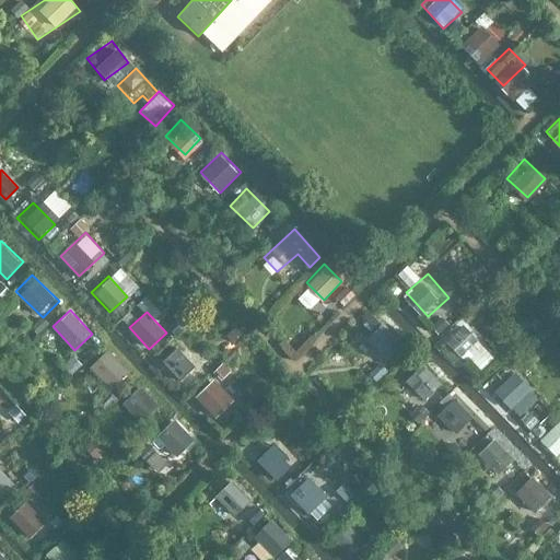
[(387,359),(404,337),(371,313),(354,335),(387,359)]
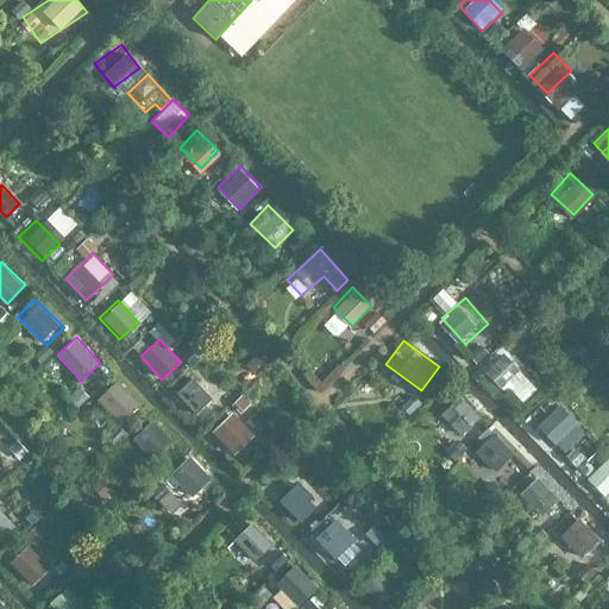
[(507,389),(523,370),(503,352),(487,372),(507,389)]
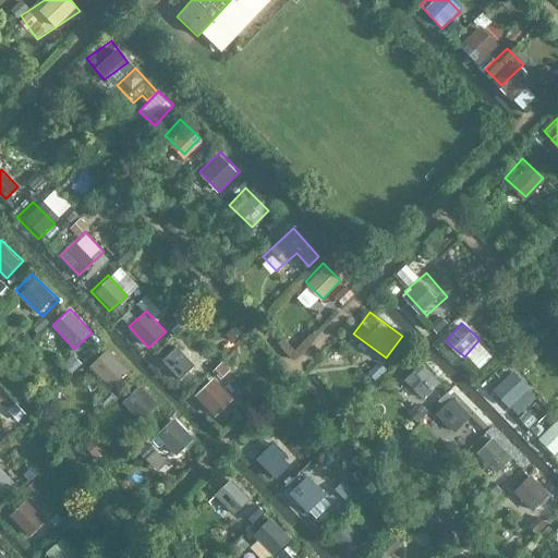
[(166,340),(149,356),(169,375),(185,359),(166,340)]
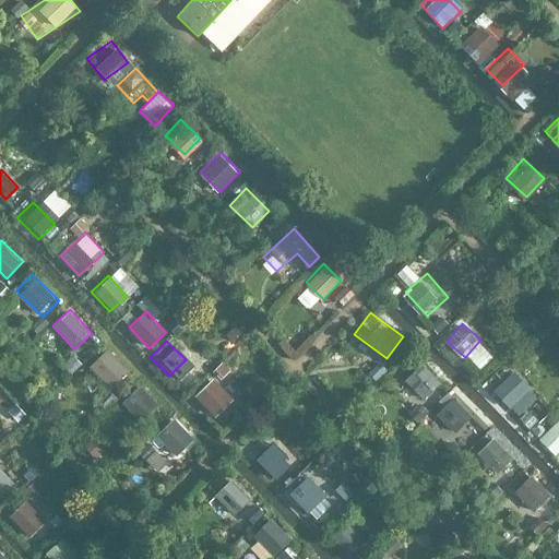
[(125,372),(103,351),(86,367),(108,390),(125,372)]
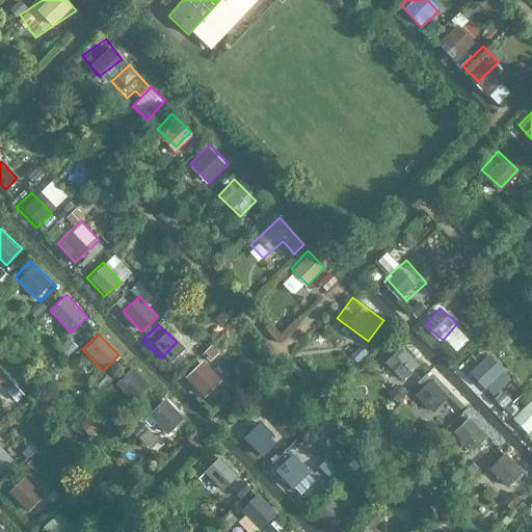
[(415,365),(393,339),(375,354),(397,379),(415,365)]
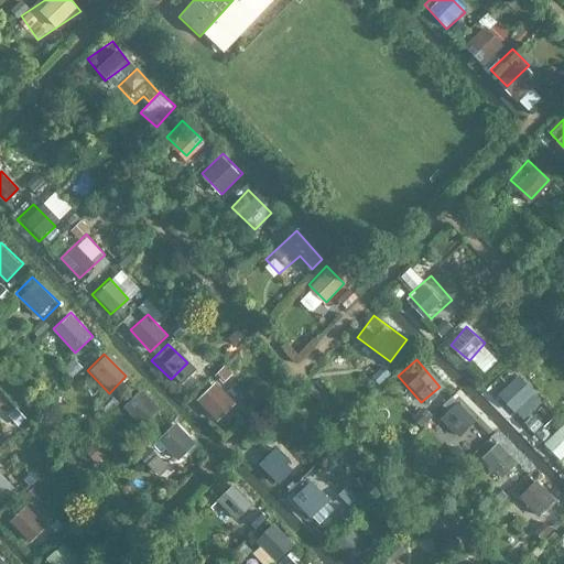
[(535,390),(517,372),(497,393),(514,411),(535,390)]
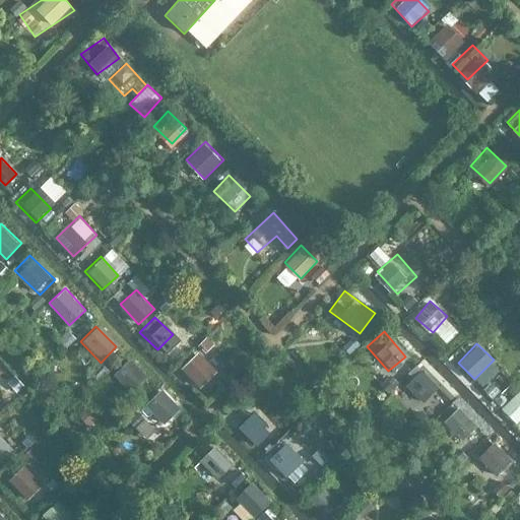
[(200,388),(218,371),(200,350),(181,368),(200,388)]
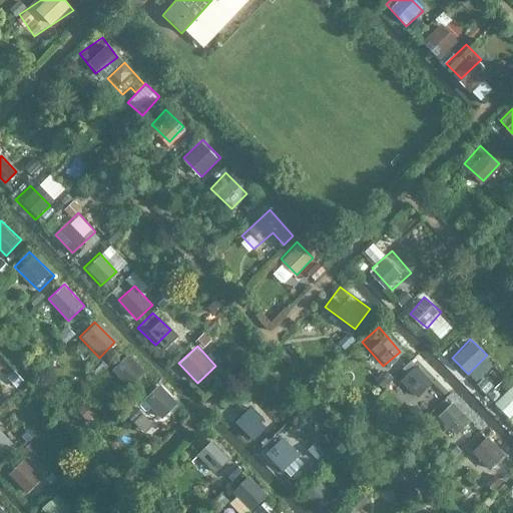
[(112,368),(130,387),(147,371),(129,351),(112,368)]
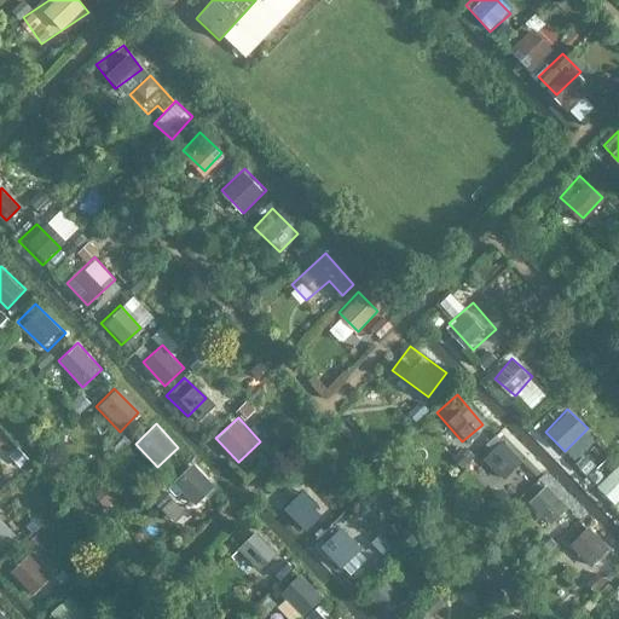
[(485,427),(479,437),(487,444),(464,478),(503,504),(533,461),(485,427)]
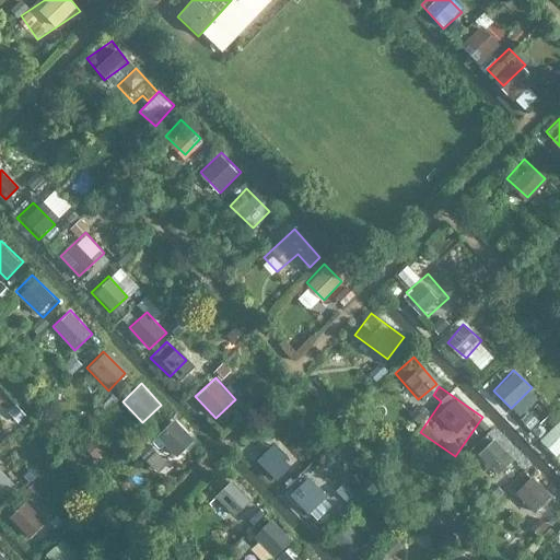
[(182,435),(158,410),(141,427),(164,452),(182,435)]
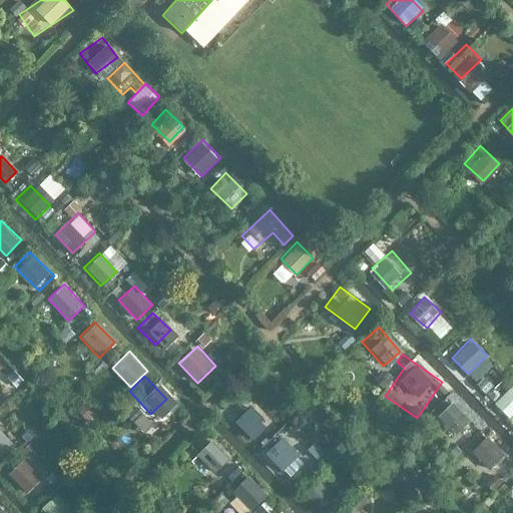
[(512,383),(495,402),(510,417),(512,413),(512,383)]
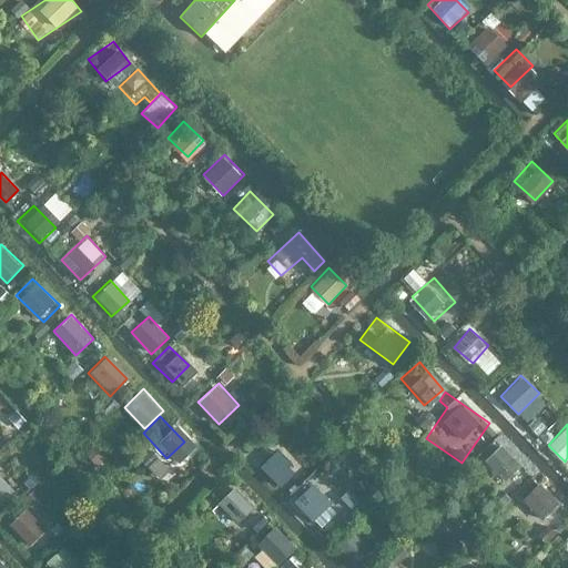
[(284,454),(264,433),(244,452),(264,473),(284,454)]
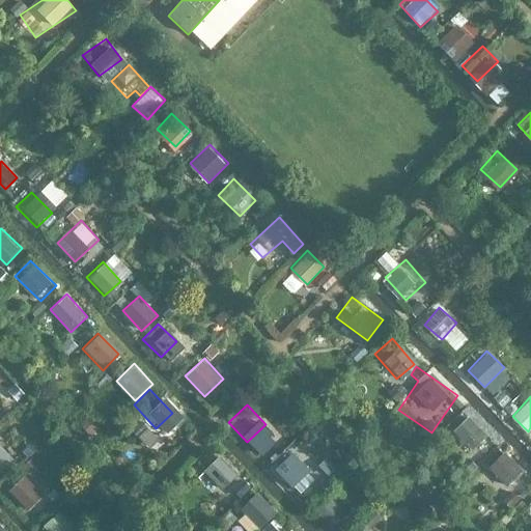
[(487,436),(467,415),(448,435),(469,455),(487,436)]
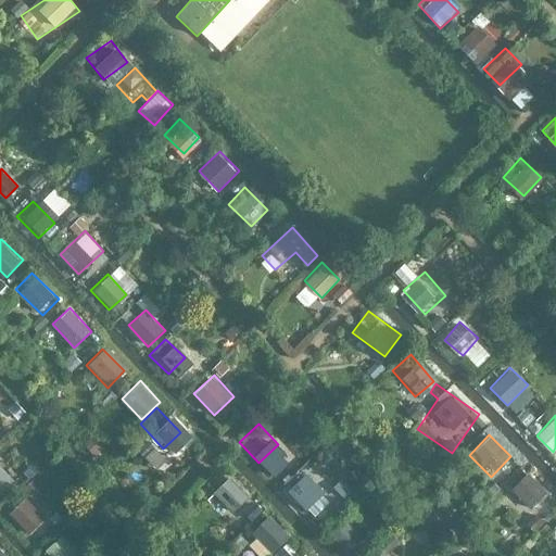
[(243,488),(223,466),(202,485),(223,507),(243,488)]
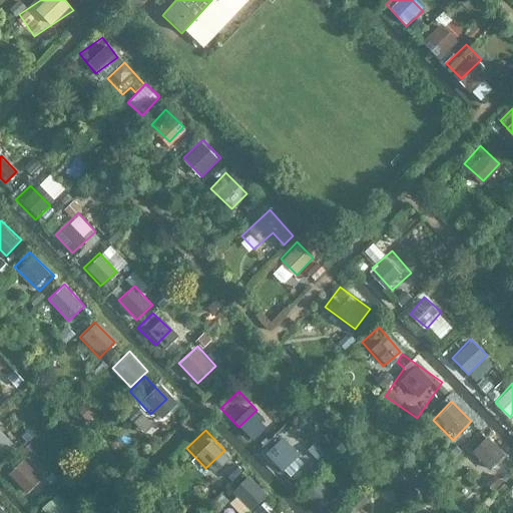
[(487,433),(463,455),(482,476),(506,455),(487,433)]
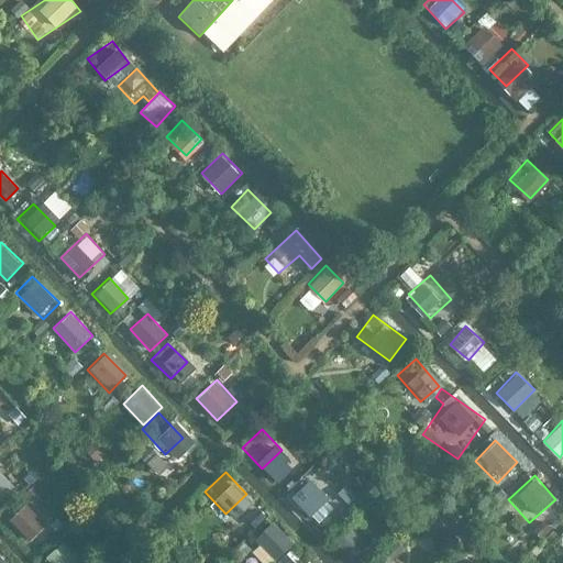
[(290,498),(311,516),(329,494),(308,477),(290,498)]
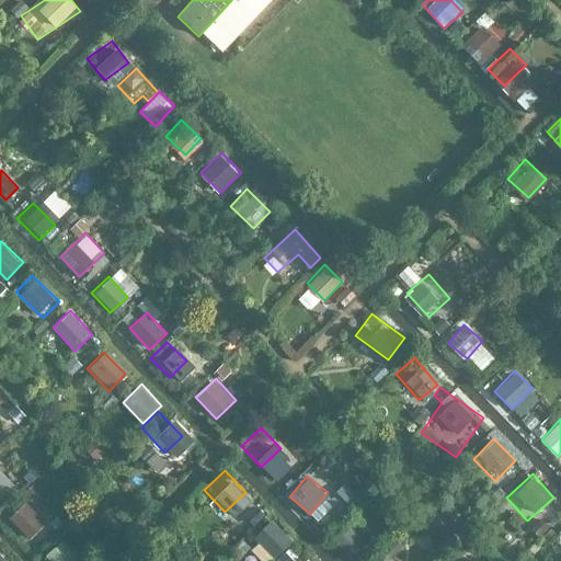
[(27,501),(10,517),(30,538),(47,522),(27,501)]
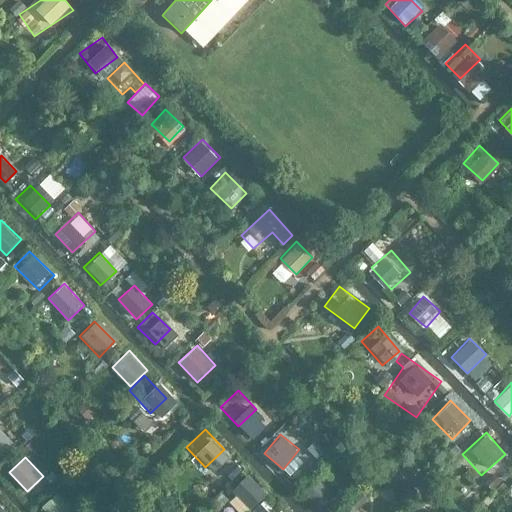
[(323,476),(305,458),(290,472),(308,490),(323,476)]
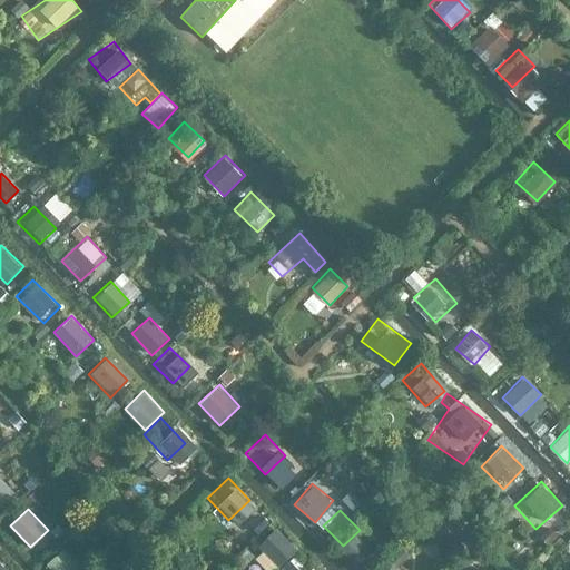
[(569,526),(557,541),(569,552),(569,526)]
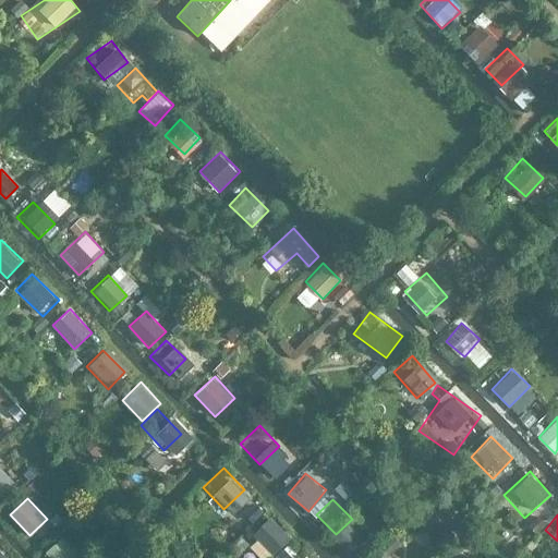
[(263,557),(268,557),(291,536),(273,518),(247,543),(263,557)]
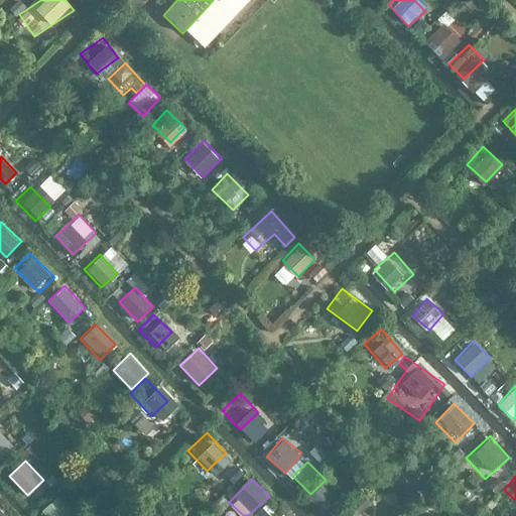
[(35,500),(50,515),(63,515),(77,504),(53,482),(35,500)]
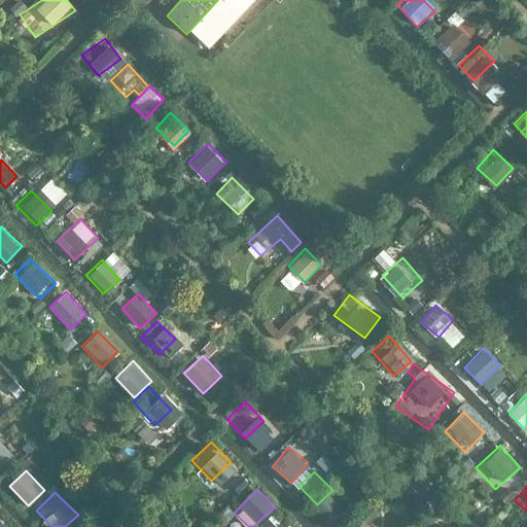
[(297,526),(282,513),(269,526),(297,526)]
